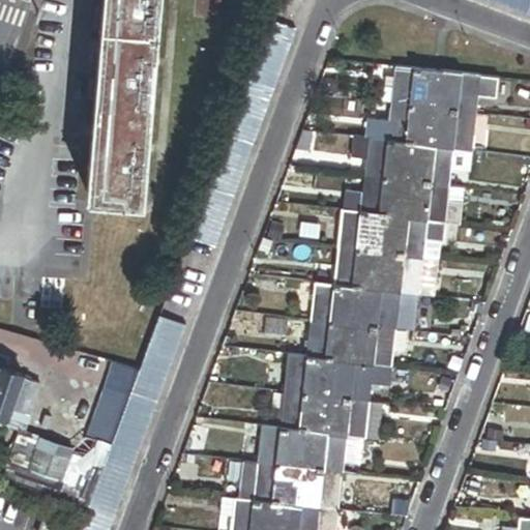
[(143,200),(159,0),(102,0),(86,196),(143,200)]
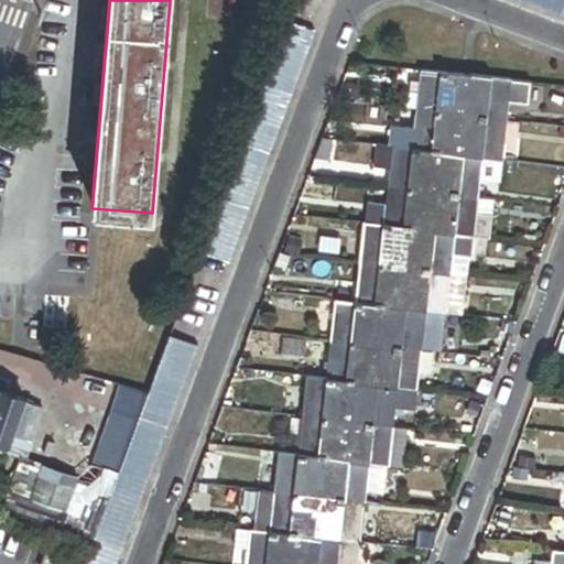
[(563,0),(517,0),(563,17),(563,0)]
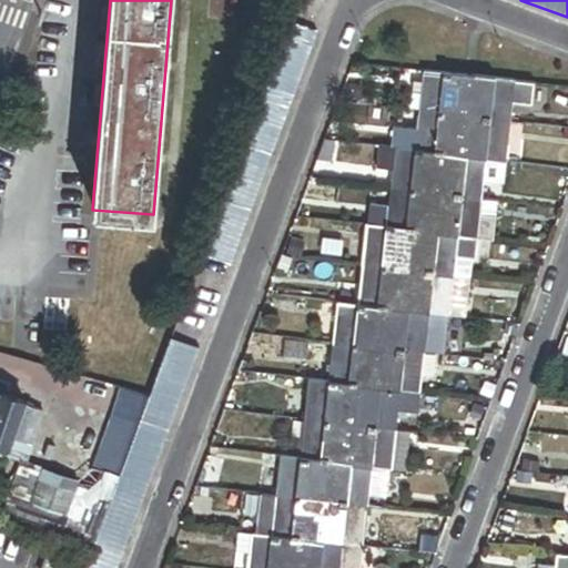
[(316,32),(288,22),(202,255),(229,266),(316,32)]
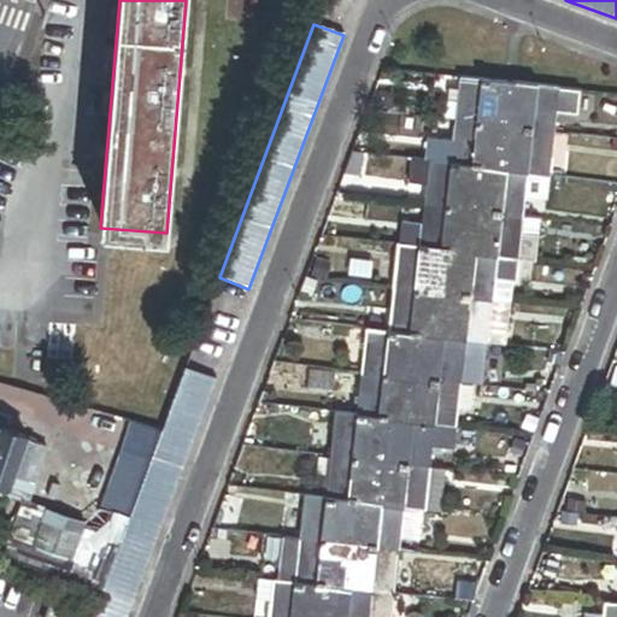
[(457,100),(454,123),(505,128),(509,87),(459,81),(458,92),(457,100)]
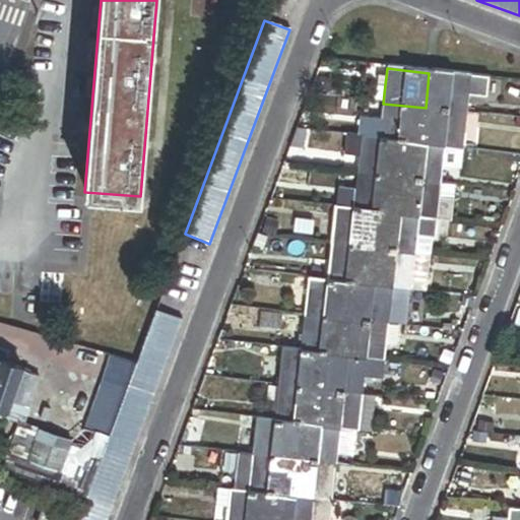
[(429,73),(426,108),(466,112),(468,98),(470,77),(429,73)]
